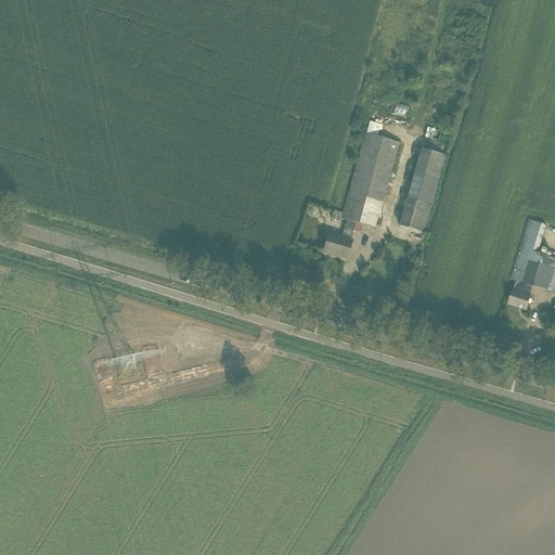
[(408,116),(410,104),(370,97),(368,108),(408,116)]
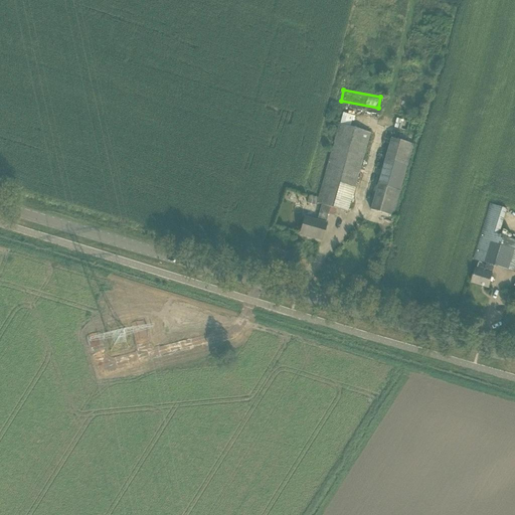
[(318,221),(304,217),(300,232),(314,236),(313,237),(321,239),(326,223),(325,223),(329,207),(347,212),(370,133),(340,124),(317,203),(321,204),(319,212),(320,213),(318,221)]
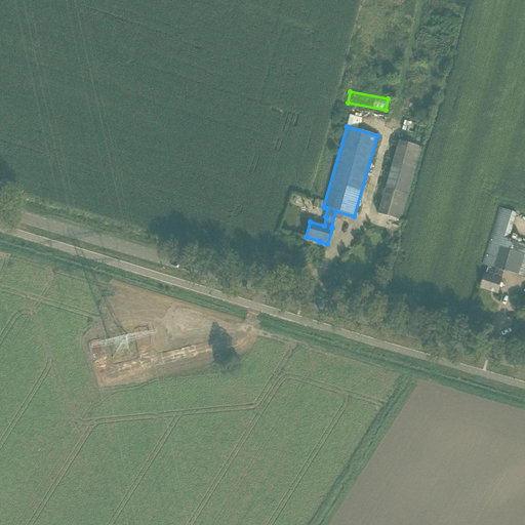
[(421,148),(399,140),(377,213),(400,220),(421,148)]
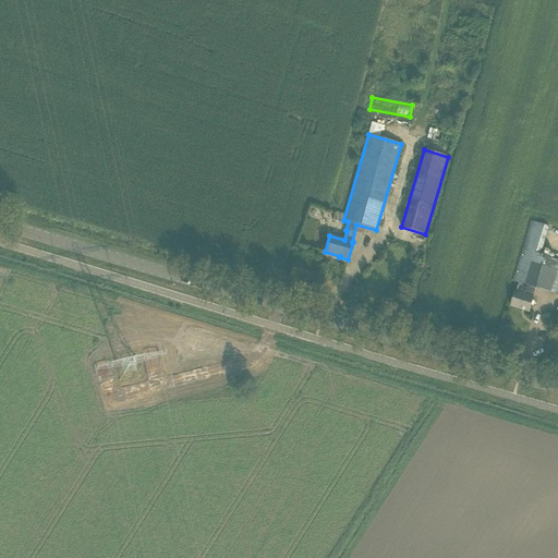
[(332,220),(342,222),(344,216),(335,213),(332,220)]
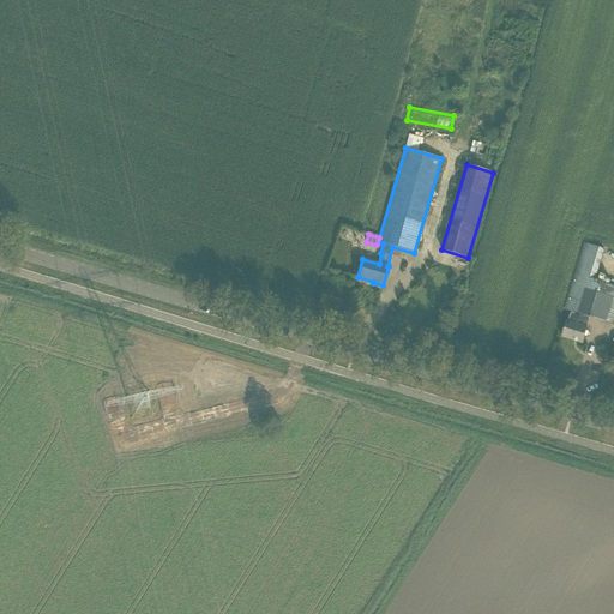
[(565,309),(581,314),(590,317),(613,324),(613,286),(595,281),(605,251),(585,245),(565,309)]
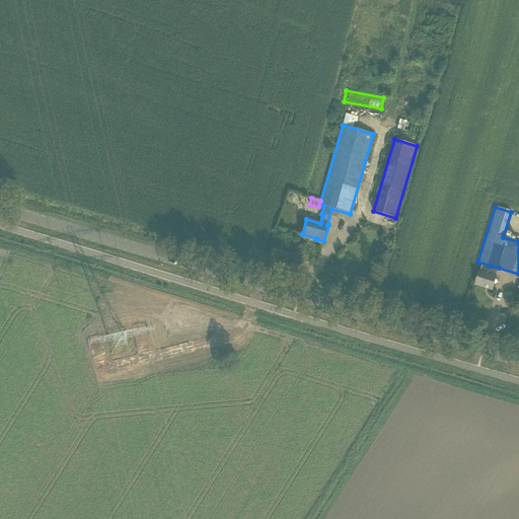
[(499,268),(491,266),(490,268),(483,266),(480,272),(479,272),(475,285),(493,290),(497,277),(496,277),(499,268)]
